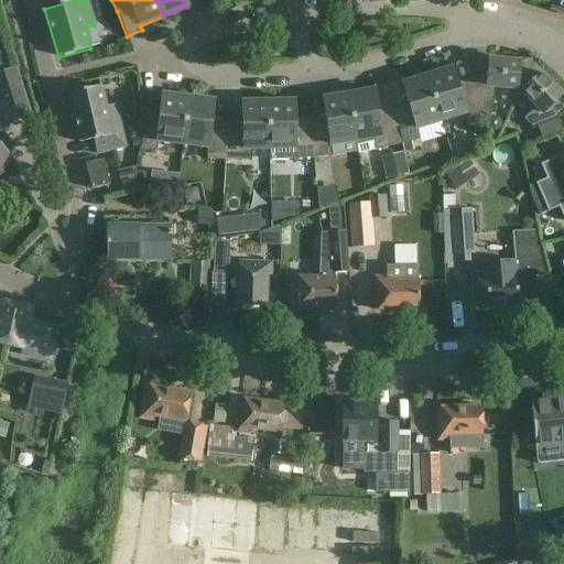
[(563,0),(552,0),(549,10),(563,14),(563,0)]
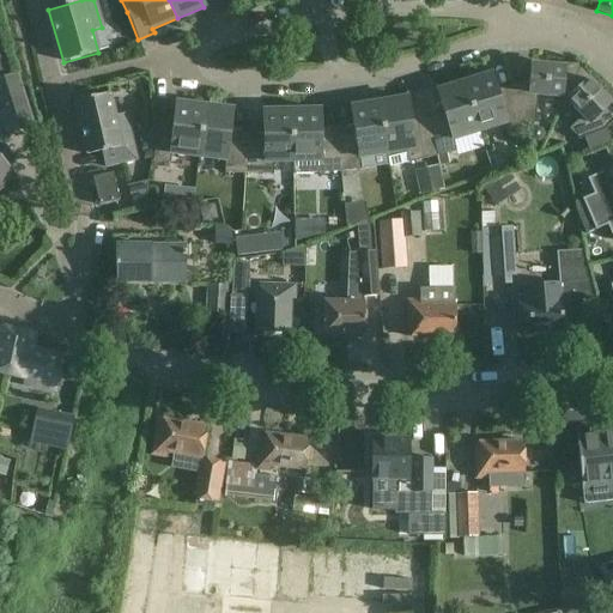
[(514,96),(523,127),(534,123),(538,93),(562,96),(565,97),(578,66),(563,64),(563,68),(529,66),(528,91),(514,96)]
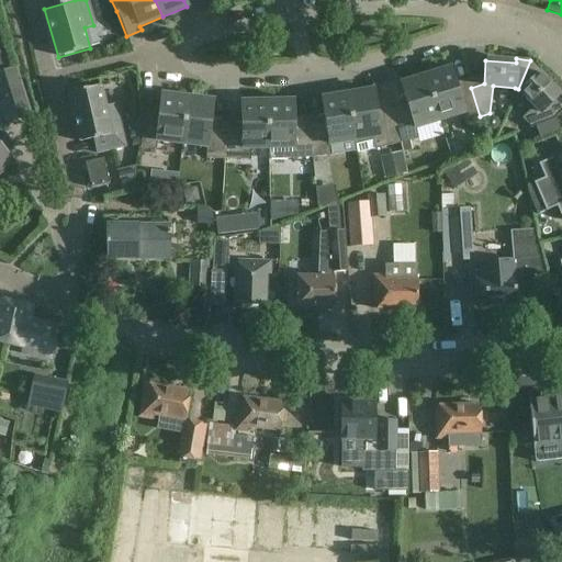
[(0,63),(0,72),(10,70),(7,60),(0,63)]
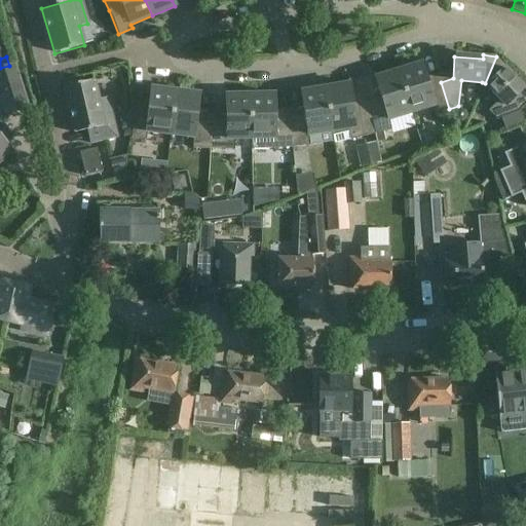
[(496,57),(485,83),(487,84),(485,86),(499,101),(487,111),(496,120),(501,118),(504,128),(525,121),(521,110),(513,101),(524,90),(504,70),(508,67),(496,57)]
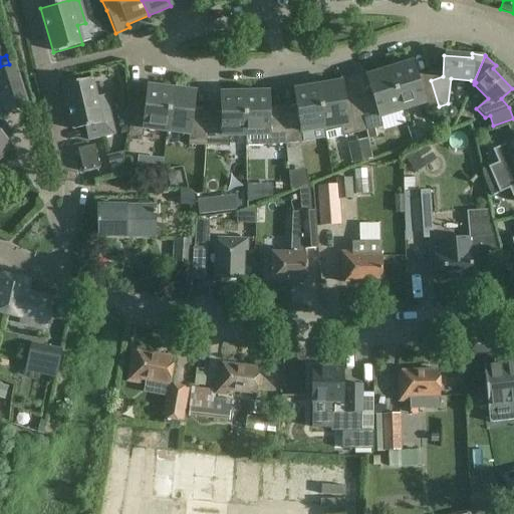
[(28,104),(15,62),(9,64),(0,66),(0,98),(4,112),(28,104)]
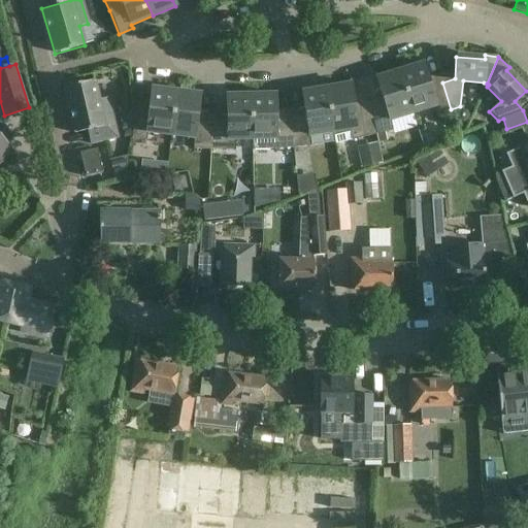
[(399,72),(411,114),(434,107),(436,114),(451,109),(442,83),(429,86),(423,64),(399,72)]
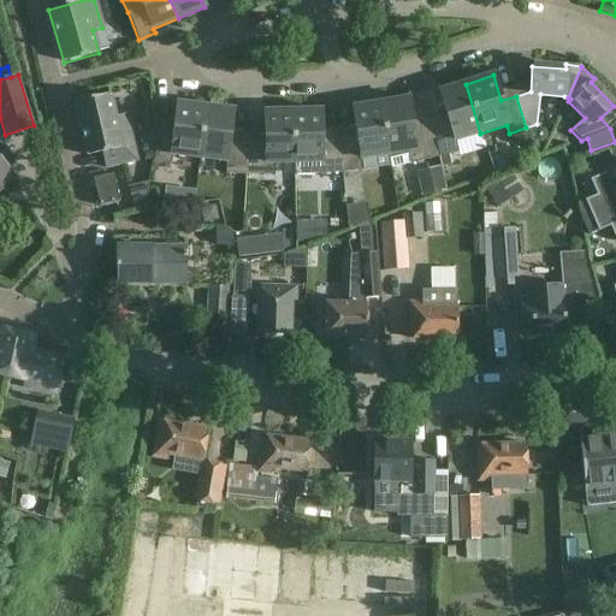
[(446,119),(430,123),(438,159),(458,154),(455,141),(480,134),(466,84),(438,93),(446,119)]
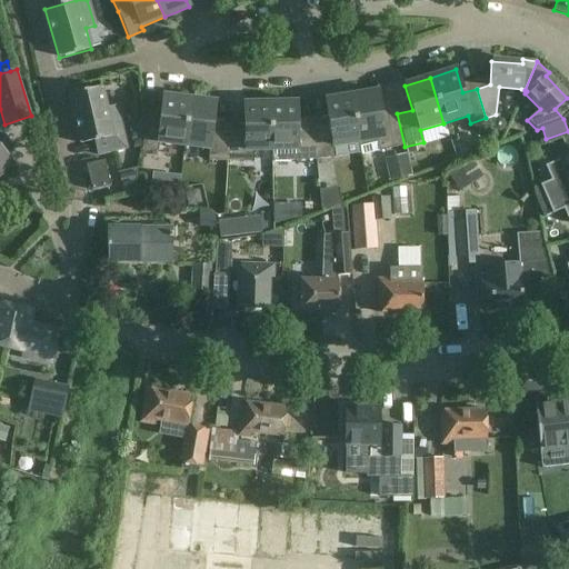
[(106,109),(101,88),(69,96),(80,145),(93,141),(97,156),(126,149),(116,107),(106,109)]
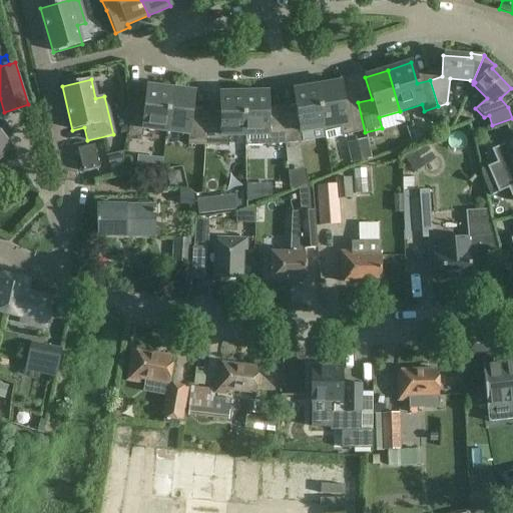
[(317,86),(323,129),(326,140),(365,132),(358,102),(344,105),(341,82),(317,86)]
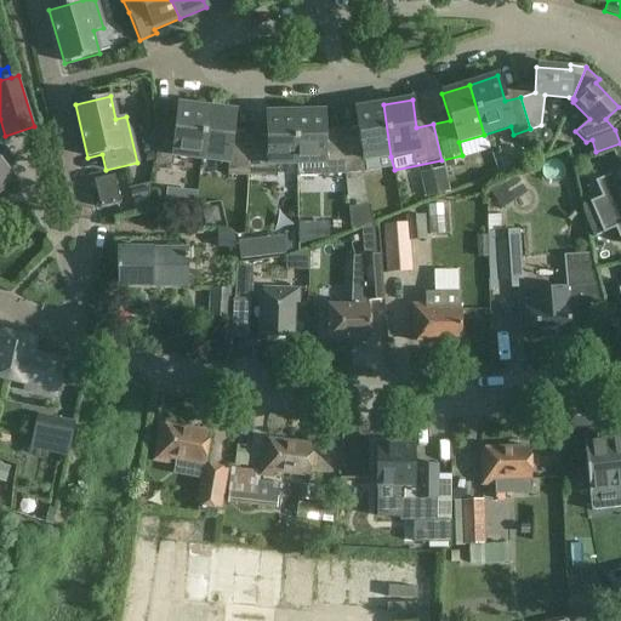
[(172,157),(200,160),(206,108),(177,104),(175,131),(159,130),(154,164),(171,166),(172,157)]
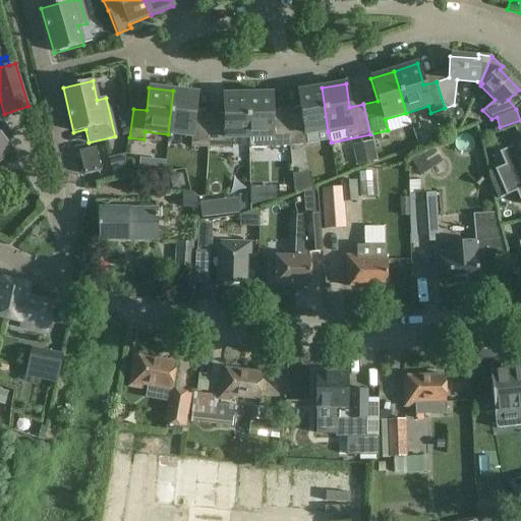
[(301,115),(287,116),(289,147),(306,146),(314,143),(313,133),(328,131),(322,88),(297,92),(301,115)]
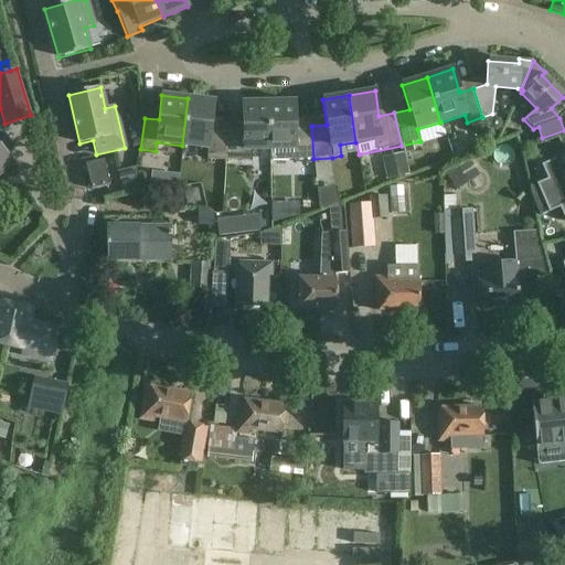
[(188,98),(182,146),(206,149),(206,160),(225,161),(226,127),(211,127),(214,102),(188,98)]
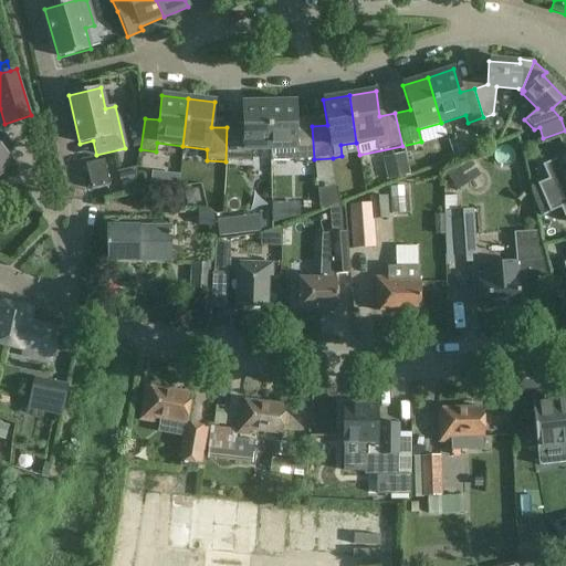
[(295,161),(314,159),(312,126),(296,127),(295,102),(269,103),(270,150),(270,163),(295,161)]
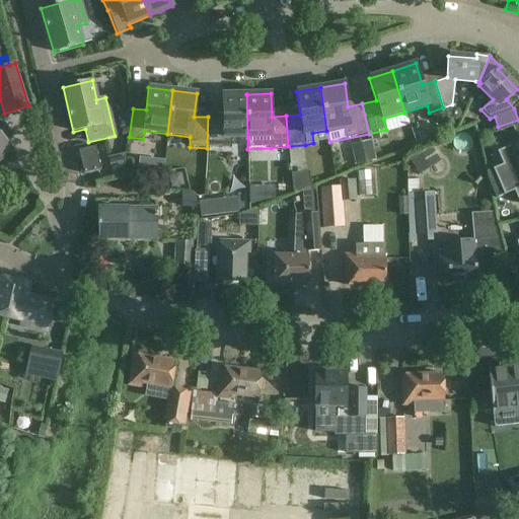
[(247,138),(246,94),(222,94),(223,118),(208,117),(207,148),(232,149),(231,138),(247,138)]
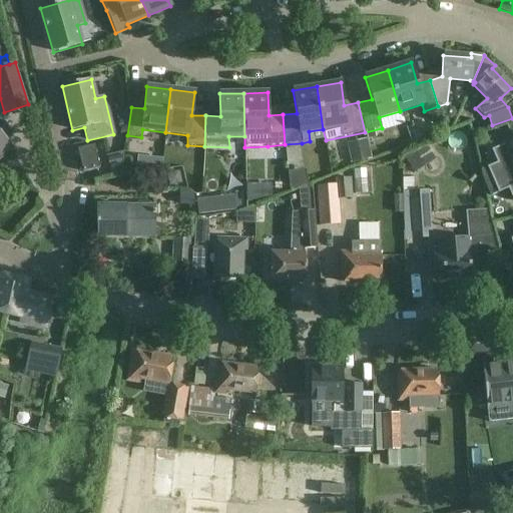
[(444,108),(442,113),(445,118),(450,119),(455,117),(456,112),(454,107),(449,105),(444,108)]
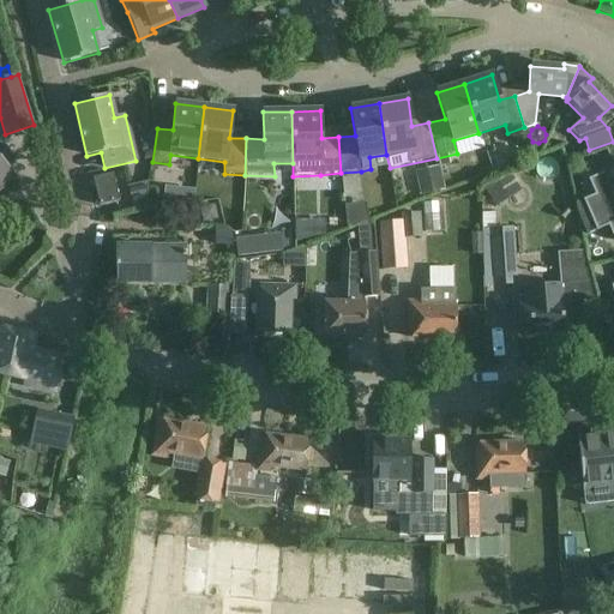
[(0,187),(12,178),(0,161),(0,187)]
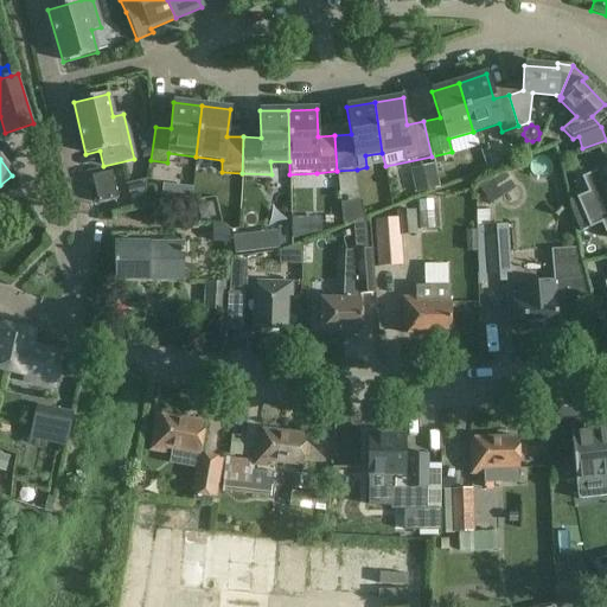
[(433,165),(410,170),(415,193),(439,187),(433,165)]
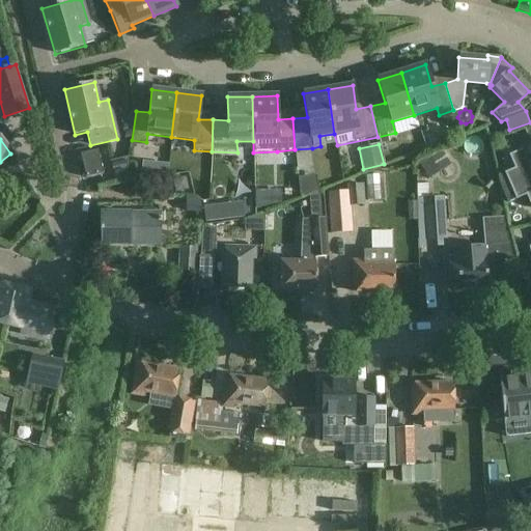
[(504,173),(497,176),(499,184),(501,190),(509,187),(530,176),(530,144),(508,155),(514,168),(504,173)]
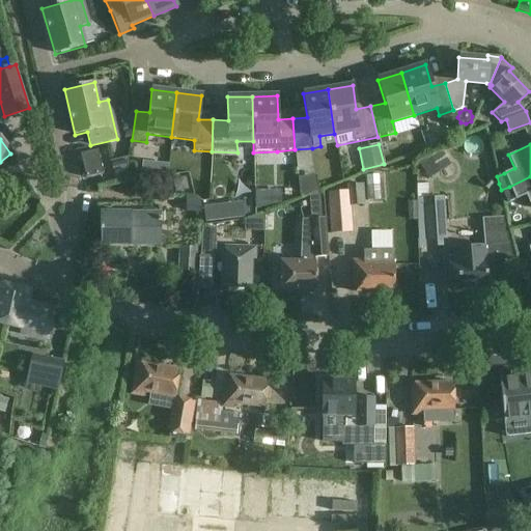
[(103,174),(98,150),(80,155),(85,178),(103,174)]
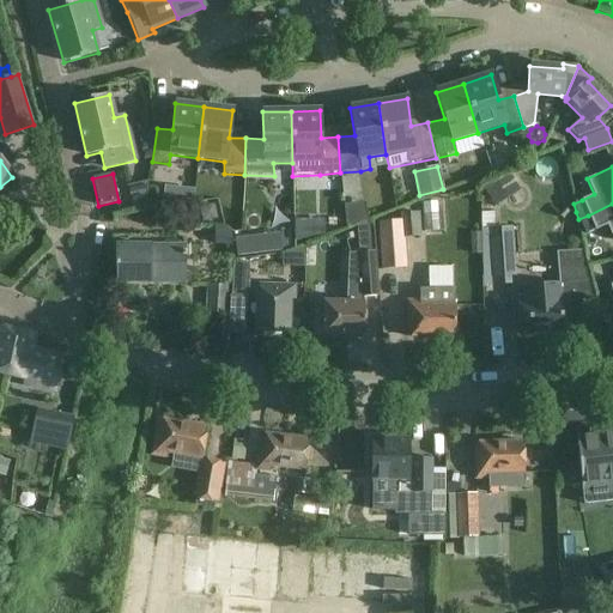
[(520,190),(510,174),(484,190),(495,207),(520,190)]
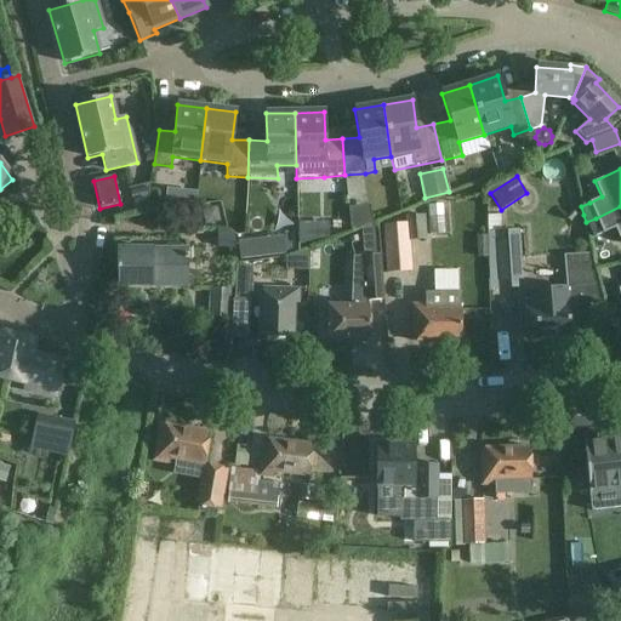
[(147,208),(149,183),(129,188),(134,209),(147,208)]
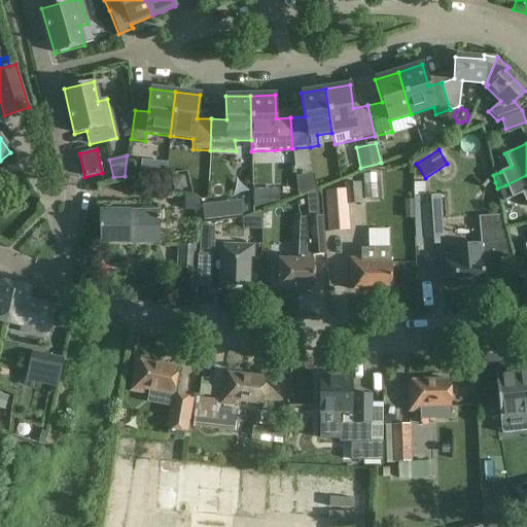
[(378,199),(375,172),(362,174),(366,200),(378,199)]
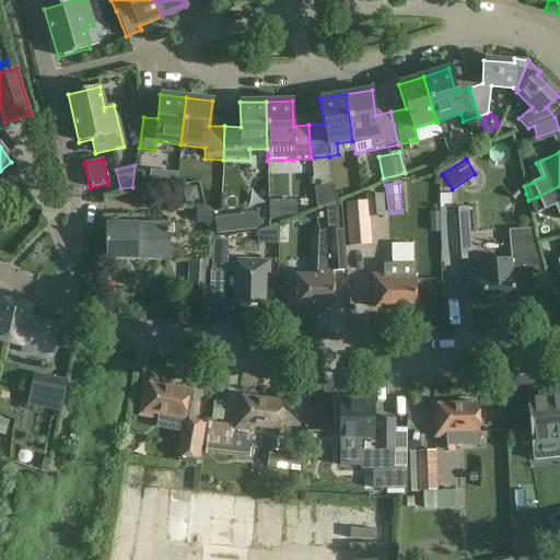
[(559,186),(537,197),(528,200),(535,214),(544,210),(555,206),(559,219),(559,186)]
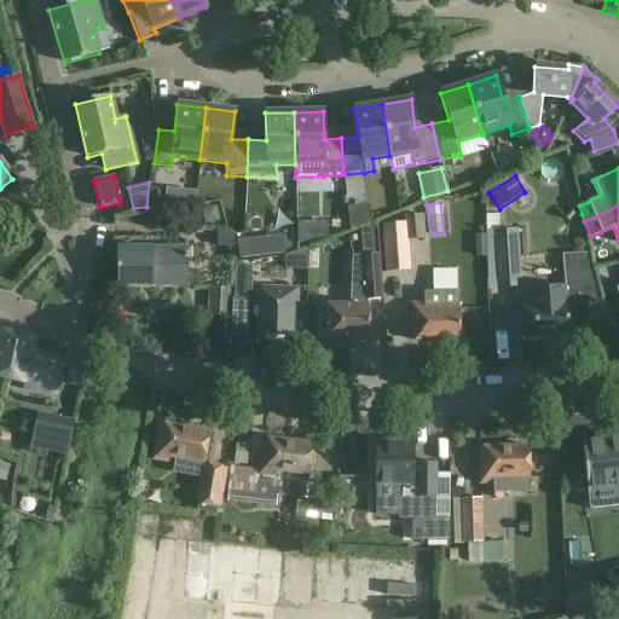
[(215,207),(200,210),(203,225),(219,221),(215,207)]
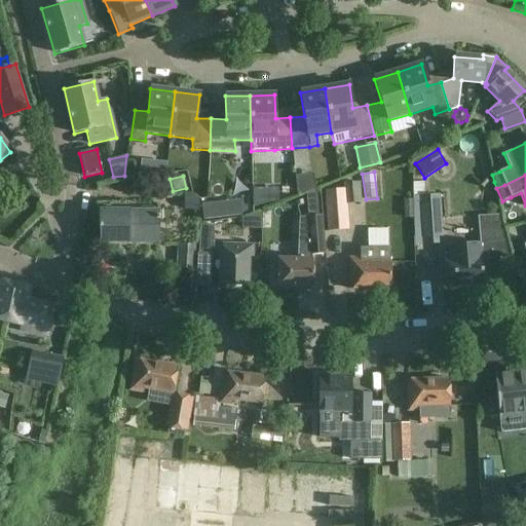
[(360,202),(359,182),(343,183),(344,189),(326,190),(328,231),(348,230),(346,203),(360,202)]
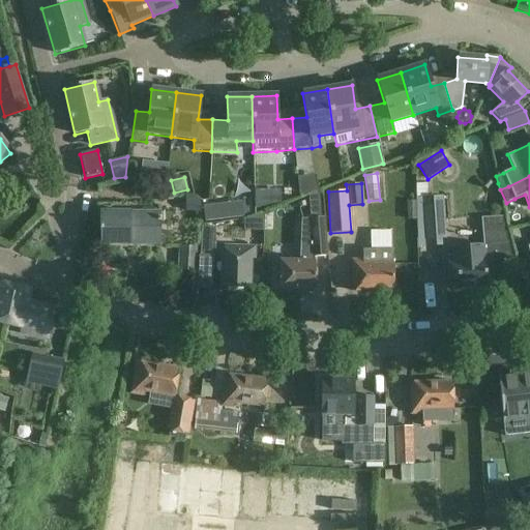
[(281,189),(255,190),(255,209),(281,203),(281,189)]
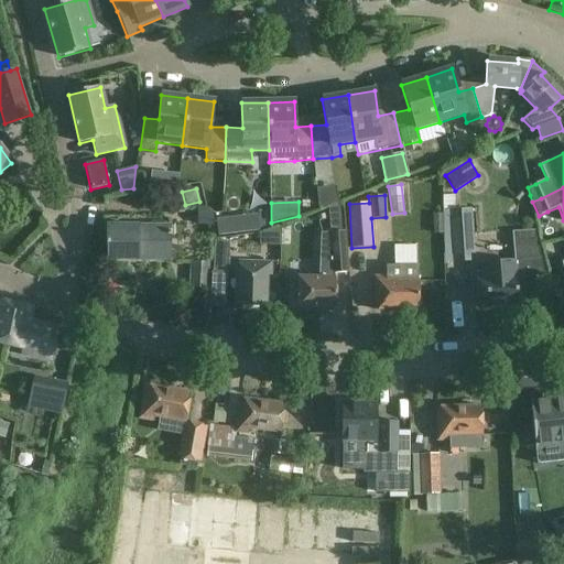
[(348,273),(343,203),(328,208),(331,234),(321,235),(318,279),(289,278),(288,308),(334,310),(335,279),(334,279),(334,274),(348,273)]
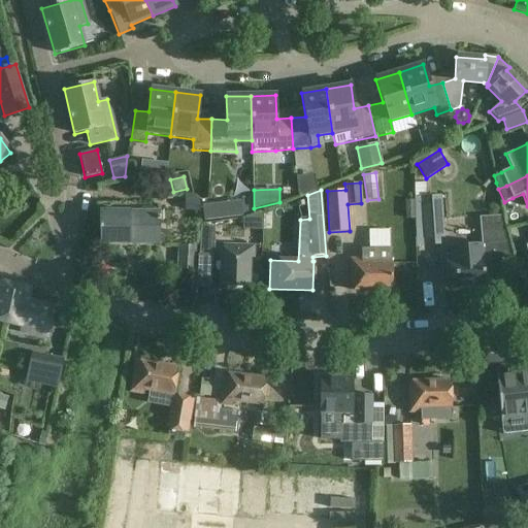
[(441,195),(414,197),(416,246),(444,244),(441,195)]
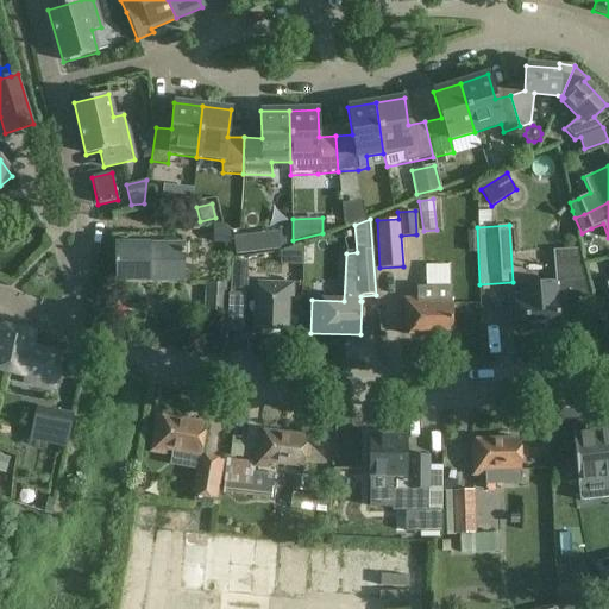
[(280,250),(277,231),(233,236),(234,255),(280,250)]
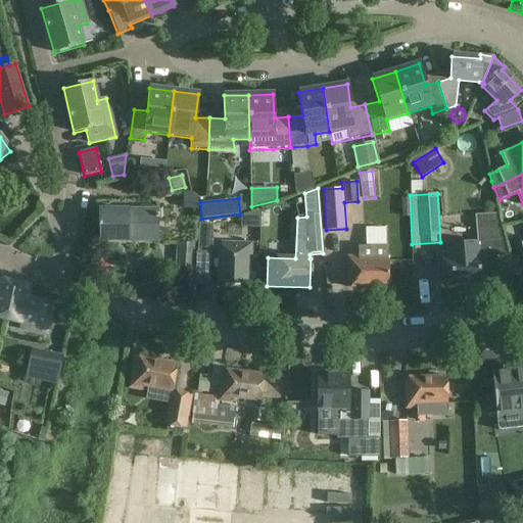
[(410,198),(400,198),(401,217),(411,217),(410,198)]
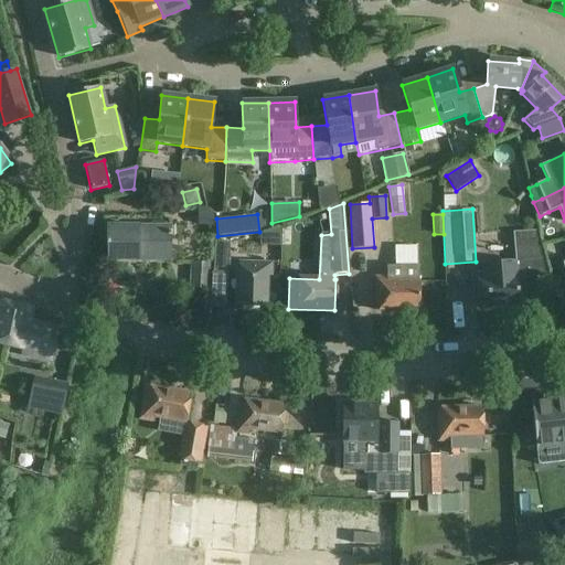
[(106,227),(106,228),(107,260),(170,260),(170,228),(106,227)]
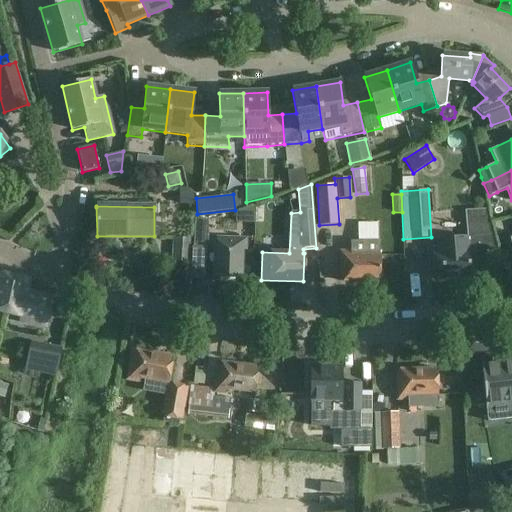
[(194,218),(194,231),(207,232),(207,219),(194,218)]
